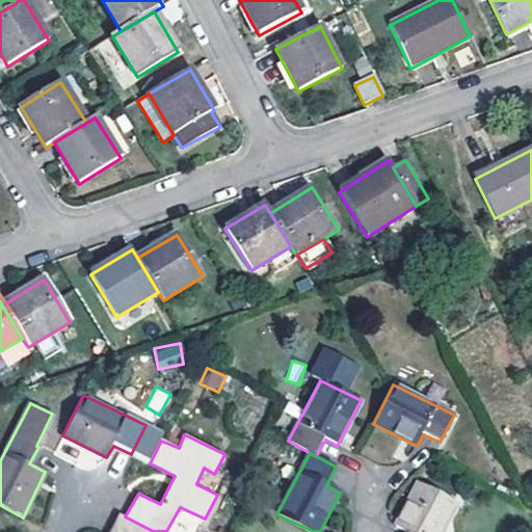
[(417,482),(395,526),(405,531),(443,531),(457,504),(417,482)]
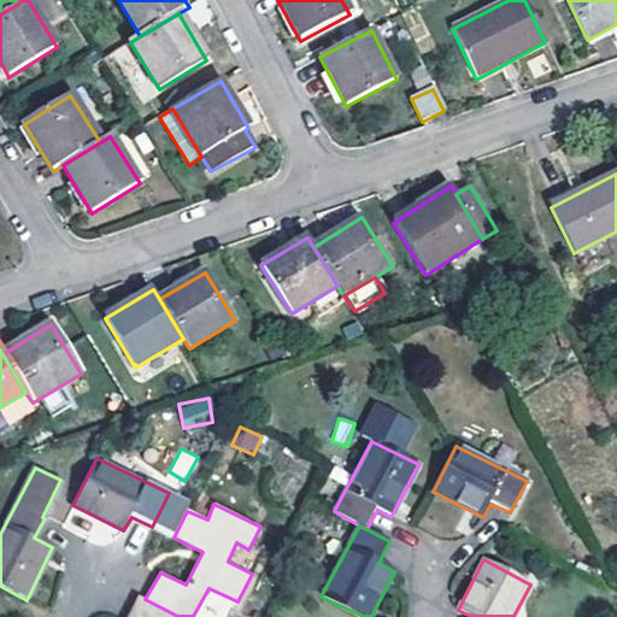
[(177,616),(145,599),(139,597),(125,616),(177,616)]
